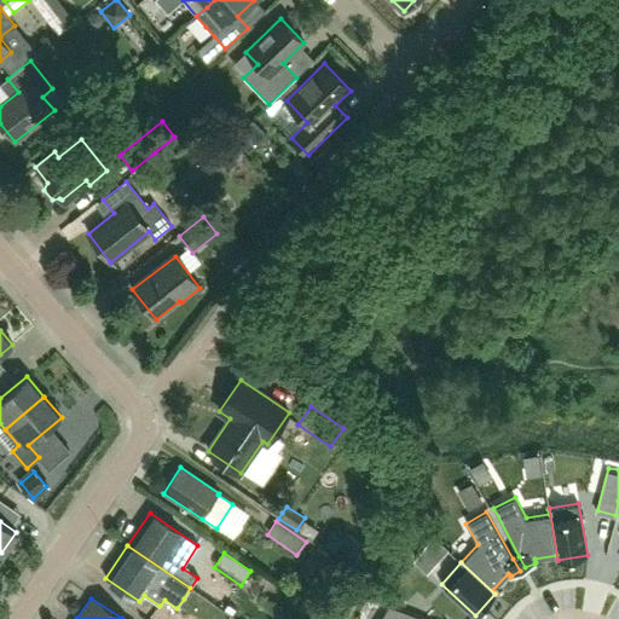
[(389,618),(418,618),(389,608),(389,618)]
